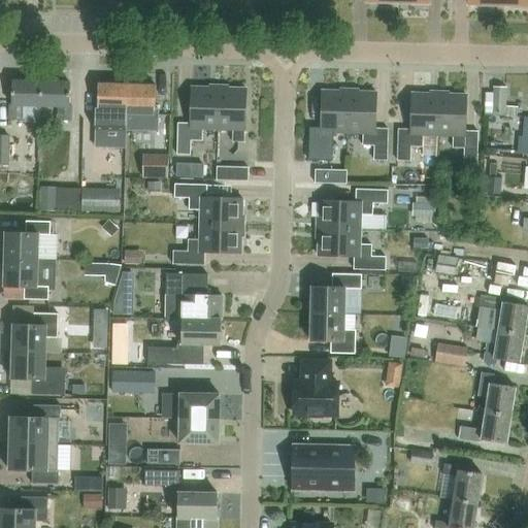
[(40,107),(41,84),(11,83),(10,105),(8,105),(8,121),(23,121),(23,107),(40,107)]
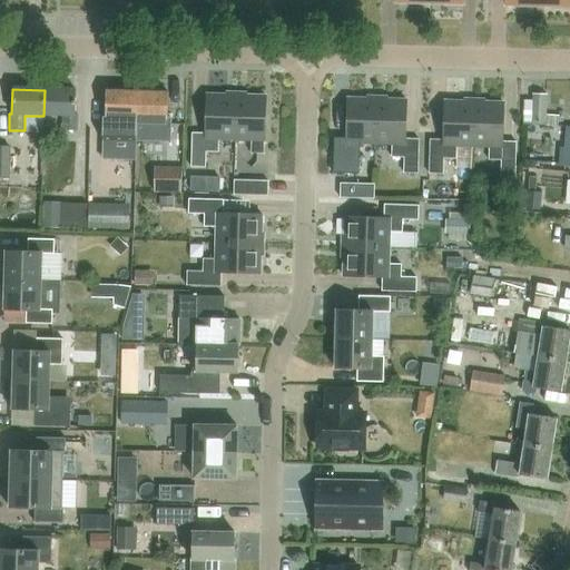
[(45,90),(43,116),(61,117),(61,131),(76,133),(77,116),(74,116),(75,91),(45,90)]
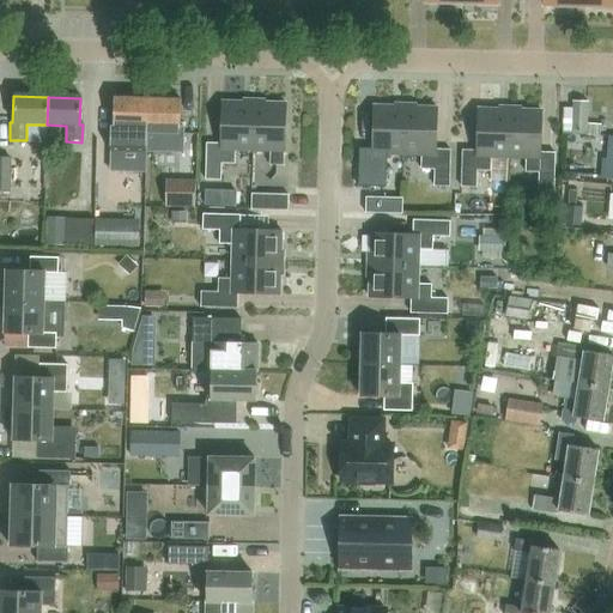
[(145,152),(146,99),(114,99),(113,127),(110,127),(109,151),(145,152)]
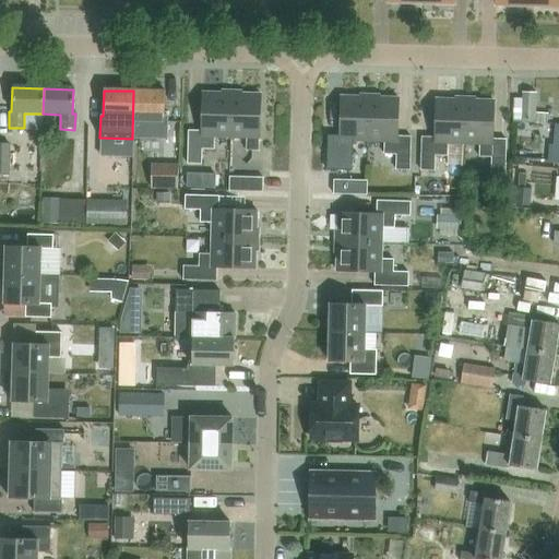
[(133,91),(132,139),(168,140),(168,117),(163,117),(164,92),(133,91)]
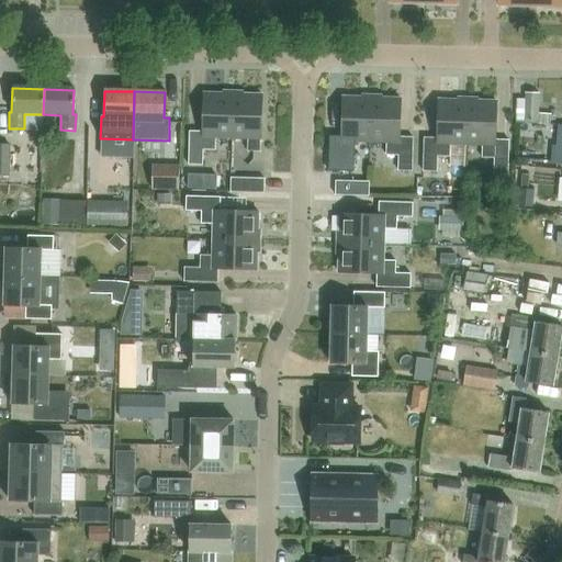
[(188,133),(187,166),(201,166),(202,150),(214,152),(214,139),(231,139),(232,94),(203,94),(202,133),(188,133)]
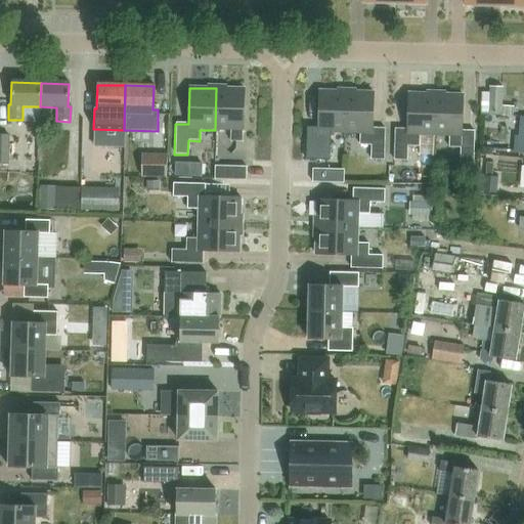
[(216,88),(215,130),(229,131),(229,142),(242,142),(243,89),(216,88)]
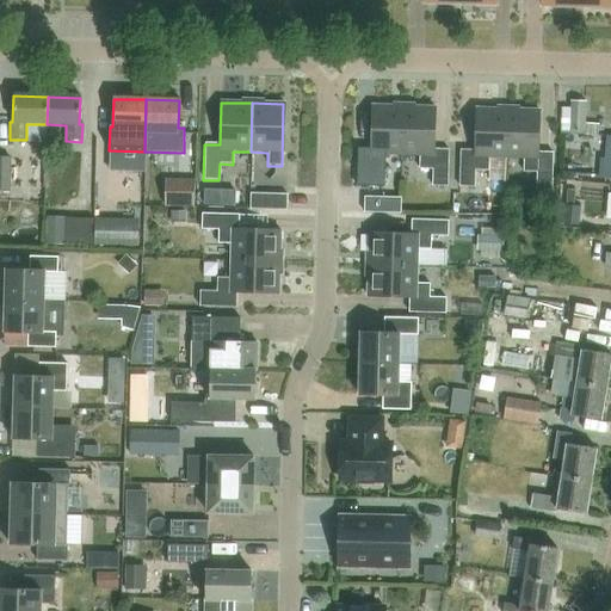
[(586,124),(586,103),(571,103),(571,109),(561,109),(561,131),(569,131),(569,135),(599,136),(599,125),(586,124)]
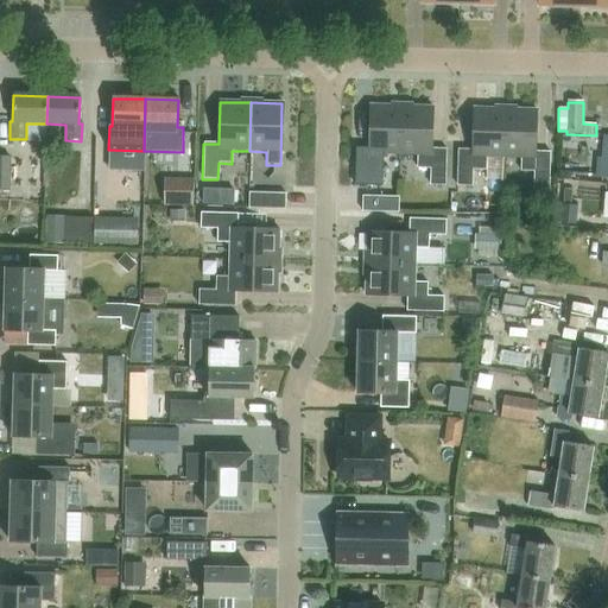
[(369,106),(368,168),(381,169),(382,156),(399,156),(400,107),(369,106)]
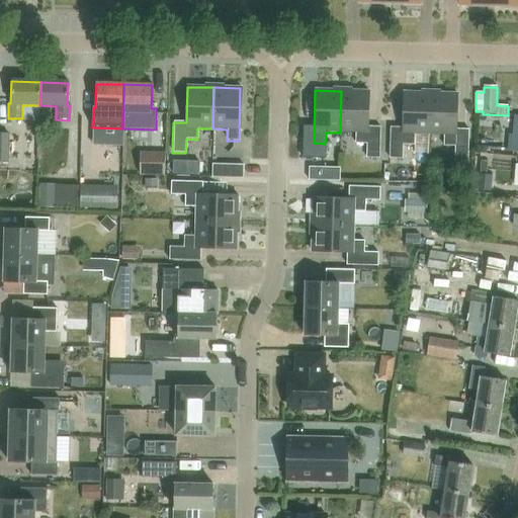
[(341,91),(340,133),(355,133),(354,144),(366,145),(365,159),(378,159),(379,127),(367,127),(368,92),(341,91)]
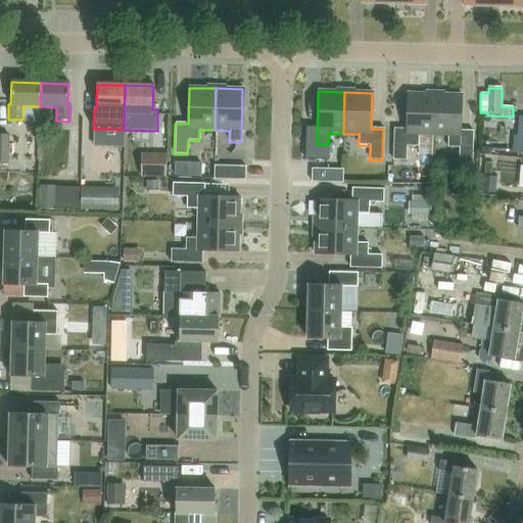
[(393,130),(392,160),(406,161),(406,147),(417,147),(418,136),(432,137),(434,95),(407,94),(406,130),(393,130)]
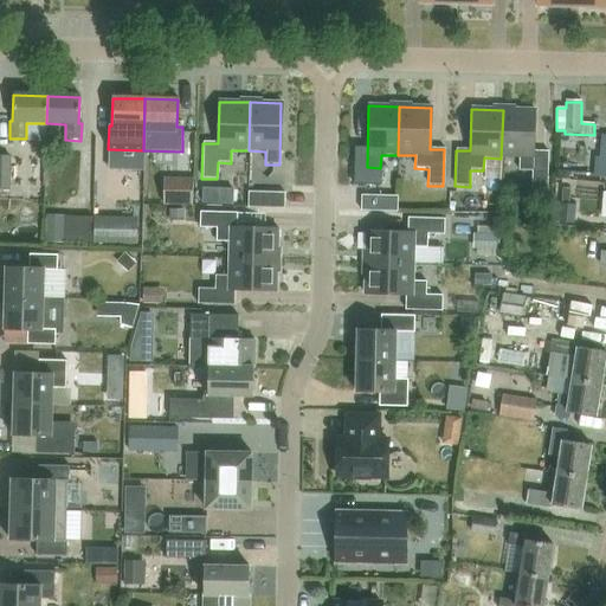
[(503,110),(501,159),(519,159),(517,172),(532,172),(530,188),(546,189),(547,153),(533,153),(534,110),(503,110)]
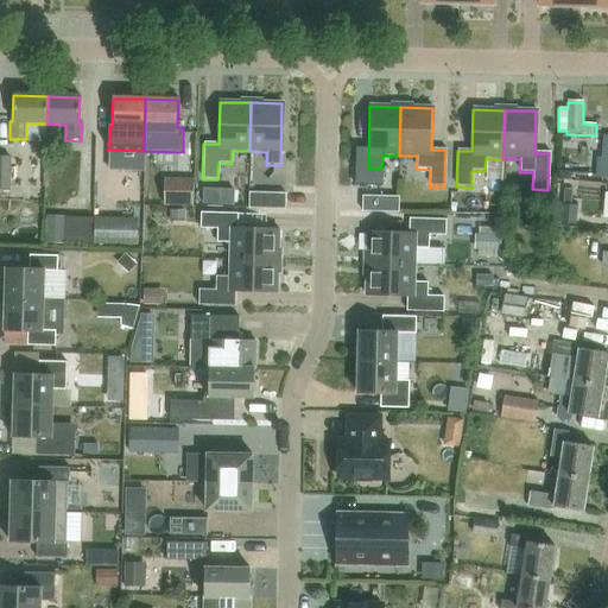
[(558,169),(557,179),(570,179),(571,169),(558,169)]
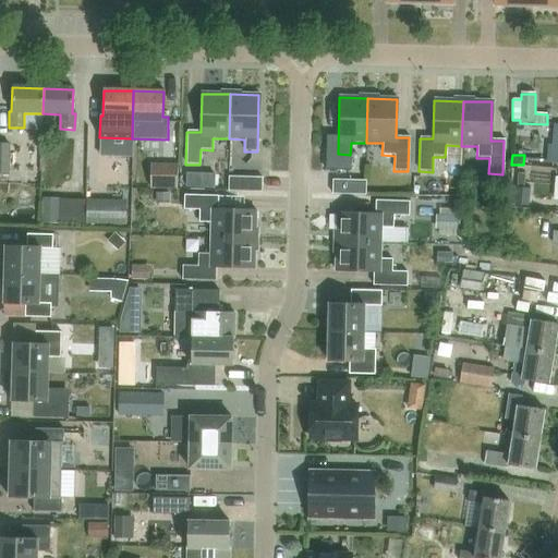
[(178,165),(152,165),(152,186),(178,187),(178,165)]
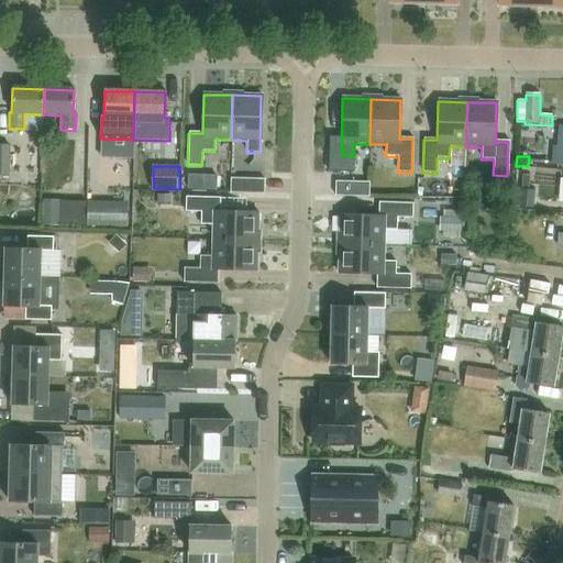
[(267,179),(233,179),(233,192),(267,194),(267,179)]
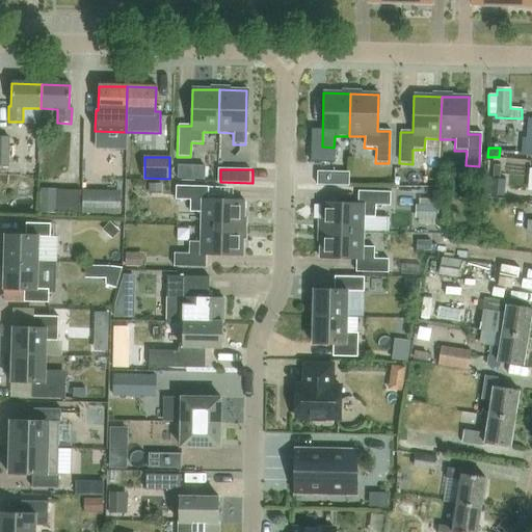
[(348,173),(316,171),(315,184),(348,185),(348,173)]
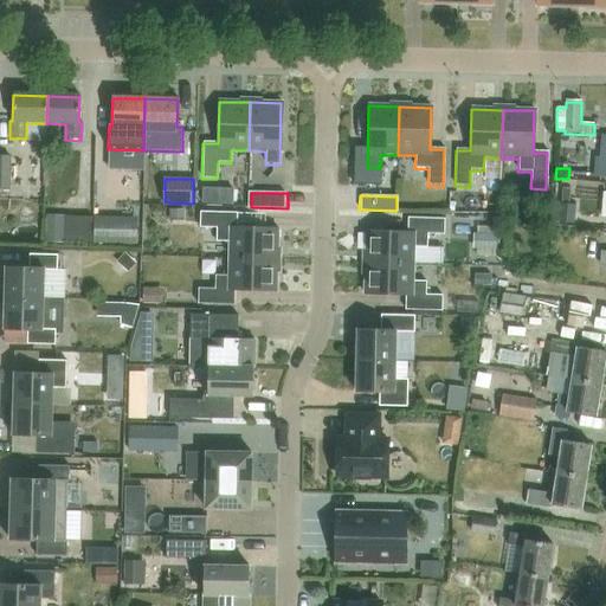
[(561,205),(560,224),(574,225),(577,206),(561,205)]
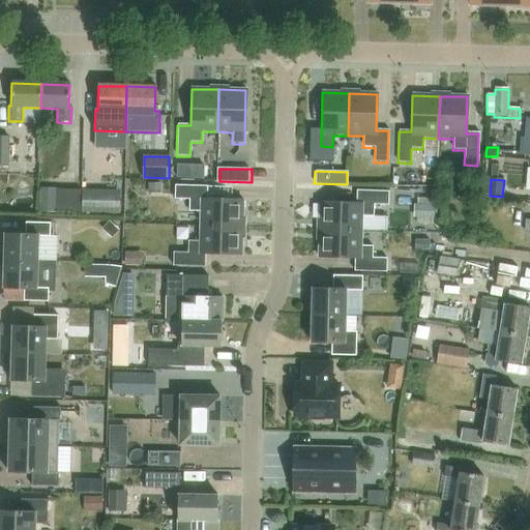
[(149,183),(149,195),(162,195),(162,183),(149,183)]
